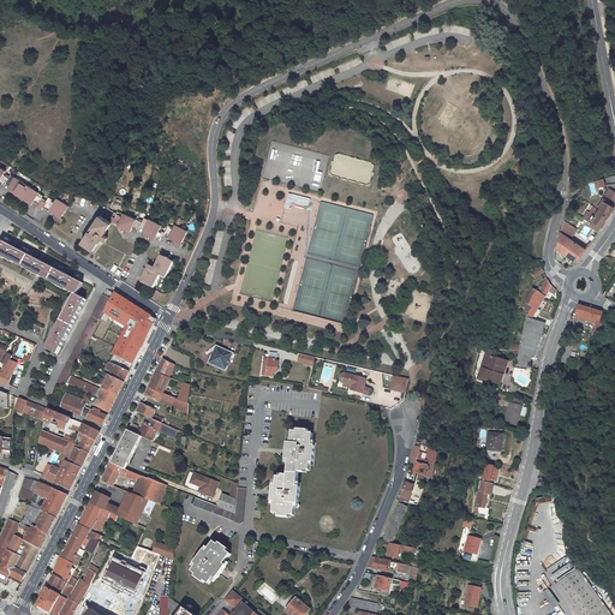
[(318,186),(322,172),(317,171),(320,161),(315,160),(311,172),(315,172),(311,185),(318,186)]
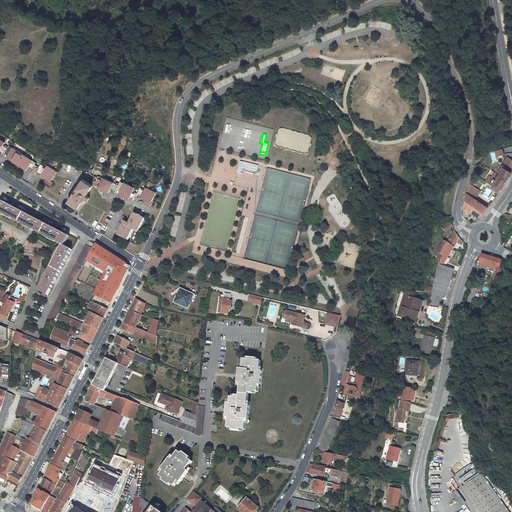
[(0,154),(1,153),(4,155),(5,153),(10,156),(7,159),(27,172),(30,167),(34,170),(32,174),(36,176),(38,173),(42,175),(42,176),(47,179),(45,182),(51,186),(53,183),(52,182),(58,173),(48,166),(47,168),(44,166),(41,171),(36,167),(37,166),(36,165),(37,164),(11,147),(10,150),(5,147),(7,144),(0,139),(0,154)]
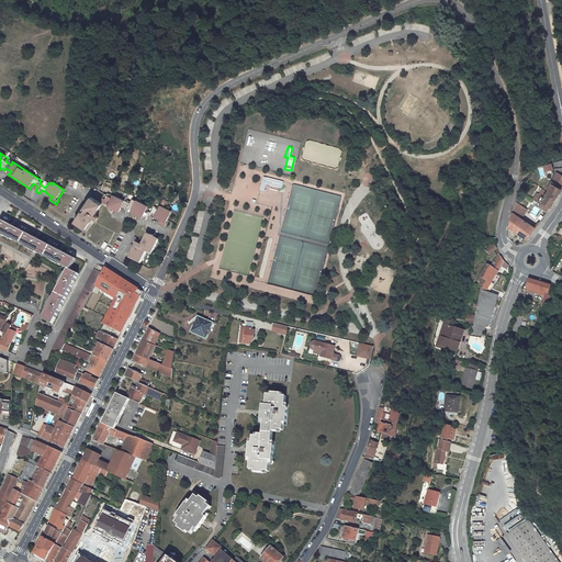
[(259,190),(263,191),(265,184),(281,189),(282,181),(262,177),(259,190)]
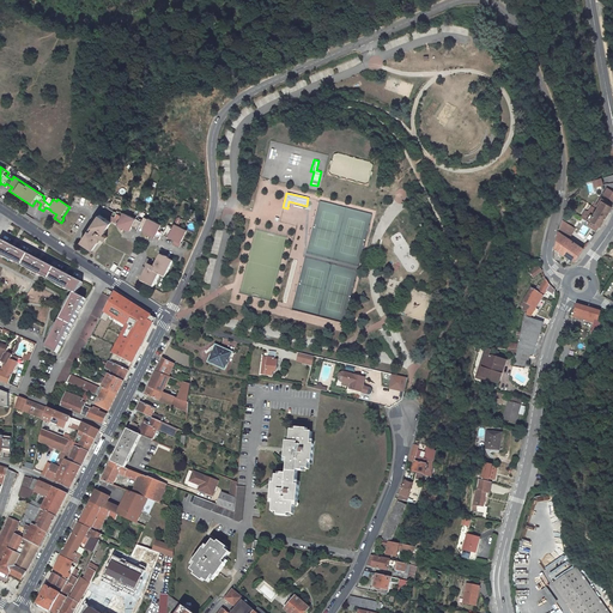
[(596,210),(592,206),(583,219),(589,223),(590,220),(600,226),(612,207),(602,201),(596,210)]
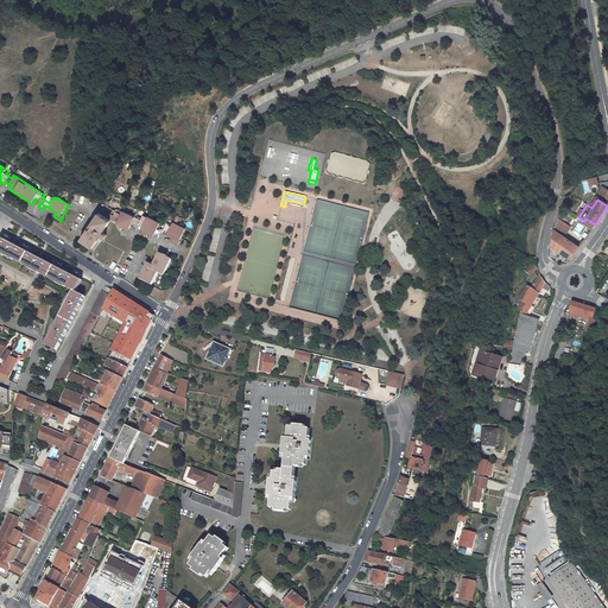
[(124,213),(116,209),(113,217),(120,221),(119,226),(131,232),(134,226),(138,228),(141,220),(125,213),(124,213)]
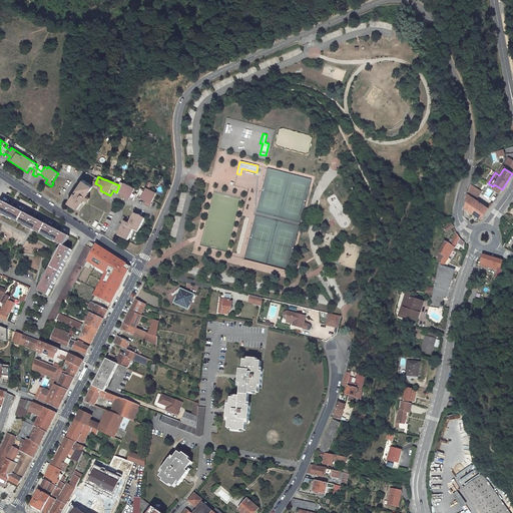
[(454,180),(450,177),(446,184),(449,186),(454,180)]
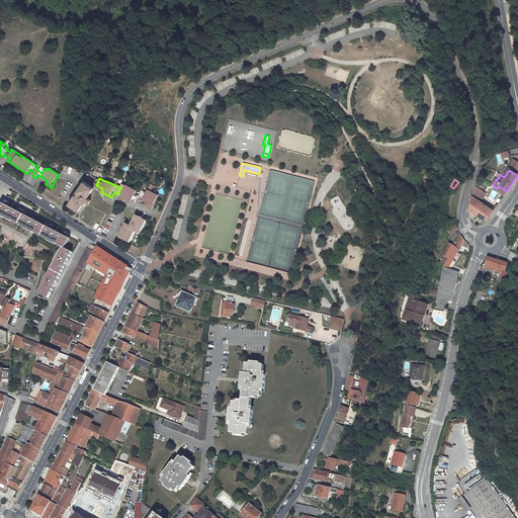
[(96,190),(85,183),(70,206),(80,212),(86,203),(90,205),(92,202),(89,200),(96,190)]
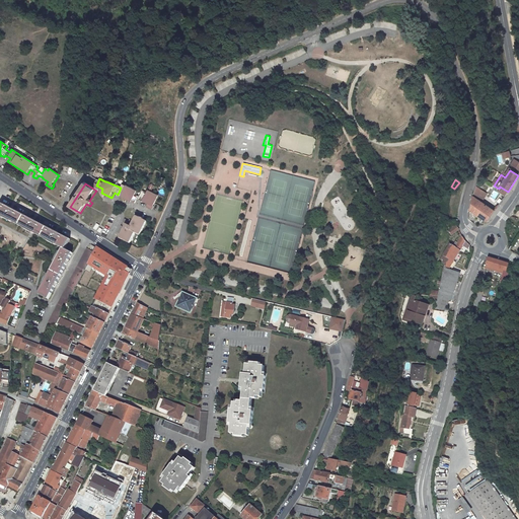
[(129,187),(125,184),(122,192),(126,193),(124,196),(139,204),(142,197),(138,195),(141,191),(130,186),(129,187)]
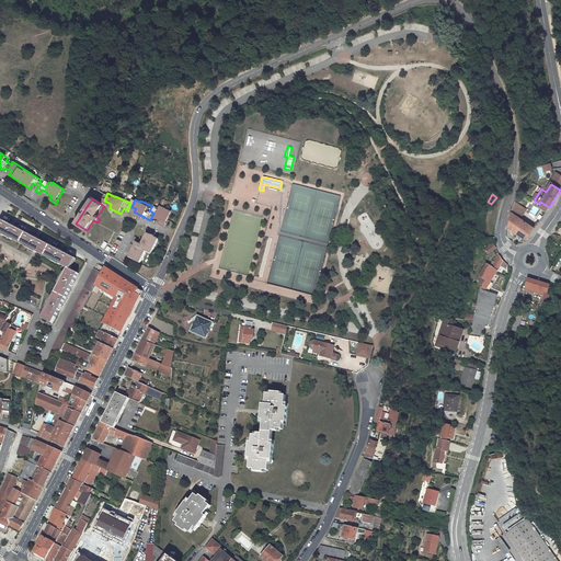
[(526,209),(514,202),(511,212),(519,218),(526,209)]
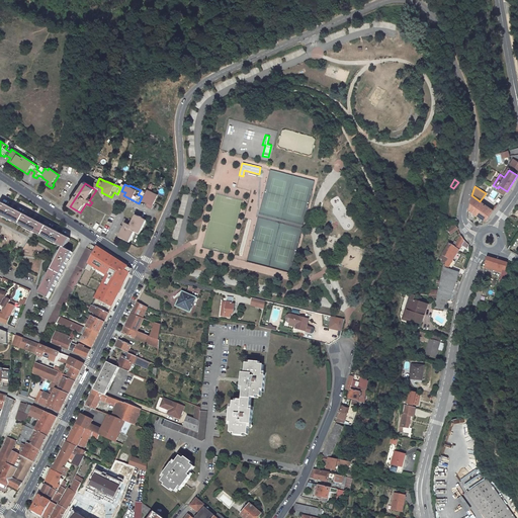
[(157,205),(162,194),(151,189),(150,192),(147,190),(143,198),(150,202),(149,206),(155,209),(158,205),(157,205)]
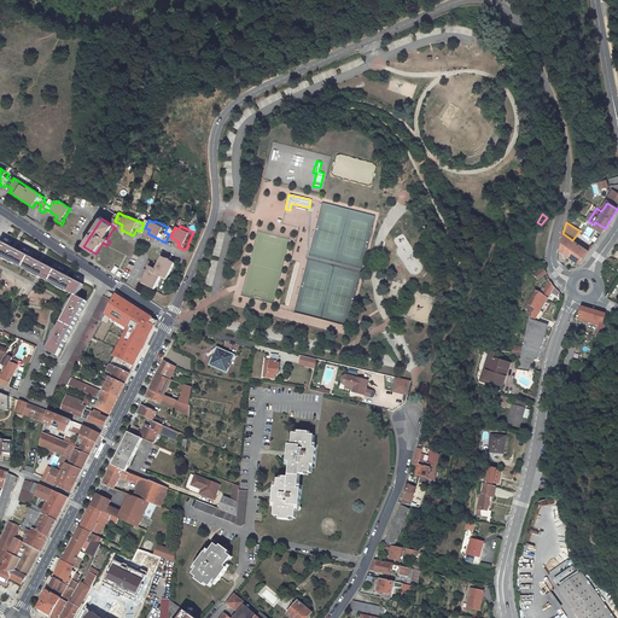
[(578,263),(588,251),(572,240),(563,233),(559,249),(558,260),(563,262),(566,257),(567,258),(569,257),(578,263)]
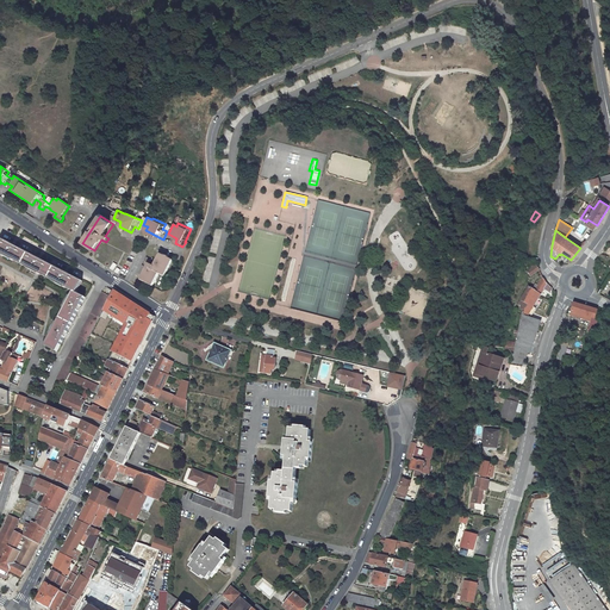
[(30,254),(1,240),(0,242),(0,251),(24,266),(30,254)]
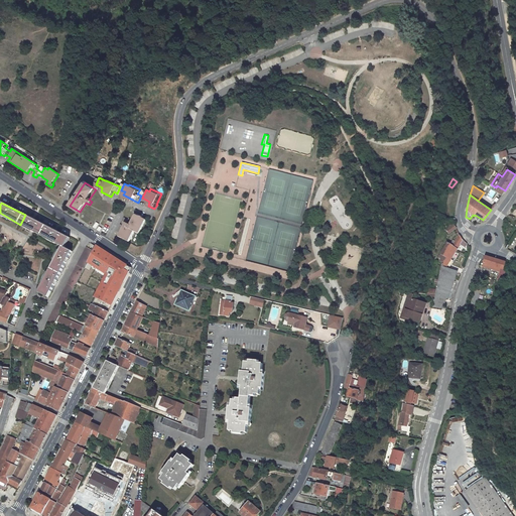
[(47,227),(25,215),(20,225),(42,236),(47,227)]
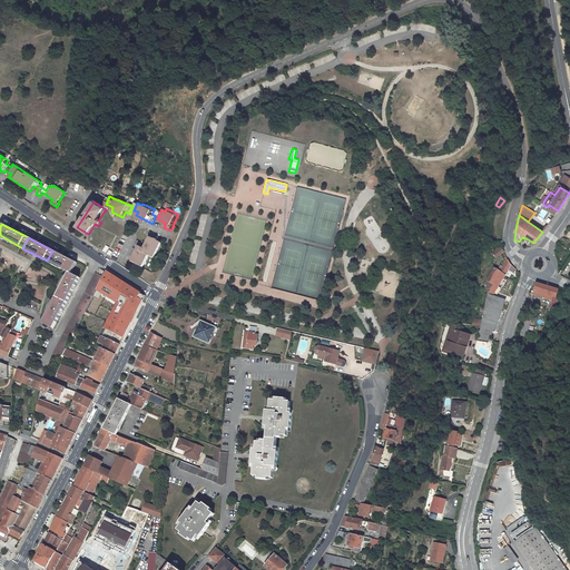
[(166,243),(154,237),(150,244),(143,239),(135,255),(138,257),(136,262),(148,268),(154,256),(158,258),(166,243)]
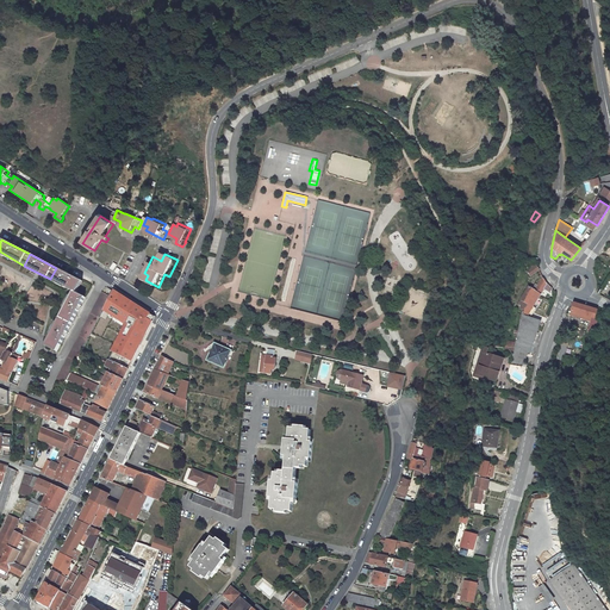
[(119,274),(122,269),(117,267),(118,265),(113,262),(111,269),(119,274)]
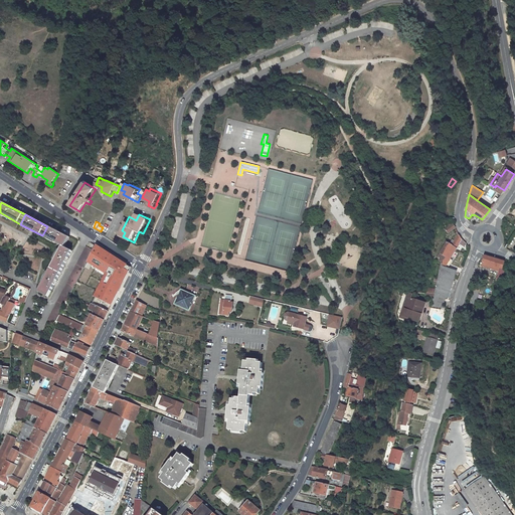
[(456,226),(453,223),(446,229),(448,232),(456,226)]
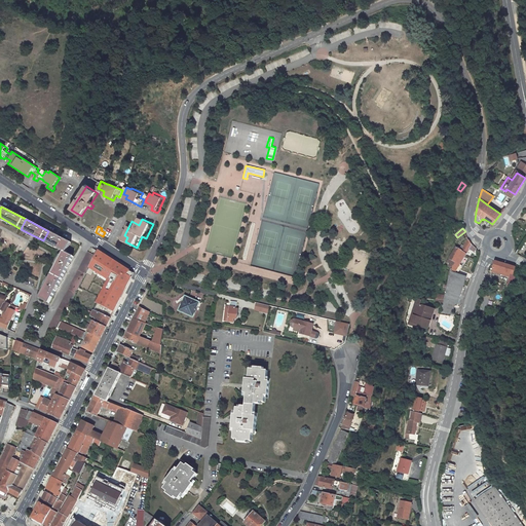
[(70,242),(48,231),(43,240),(65,252),(70,242)]
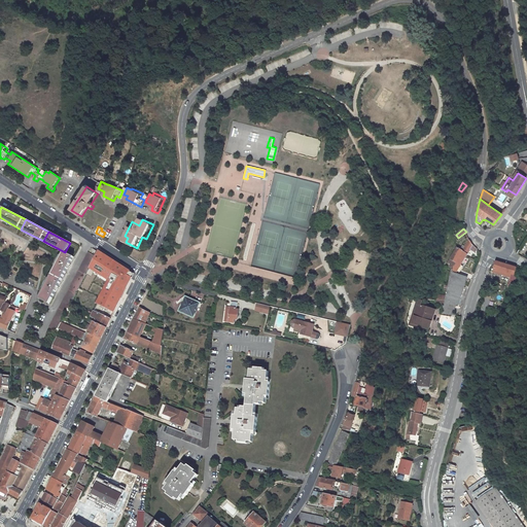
[(465,246),(461,253),(466,255),(470,249),(476,251),(478,248),(473,245),(469,239),(465,246)]
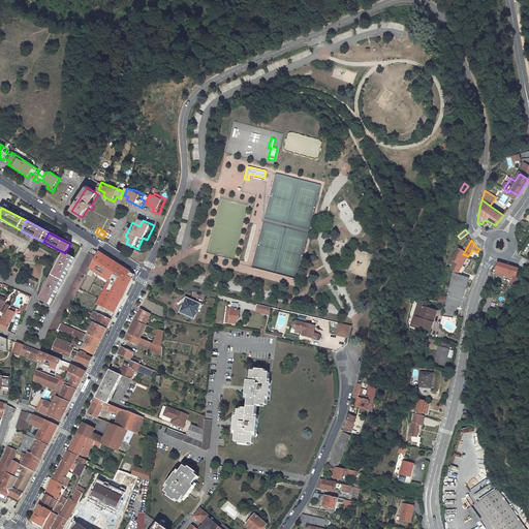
[(450,263),(457,267),(463,254),(467,247),(465,246),(463,250),(459,248),(450,263)]
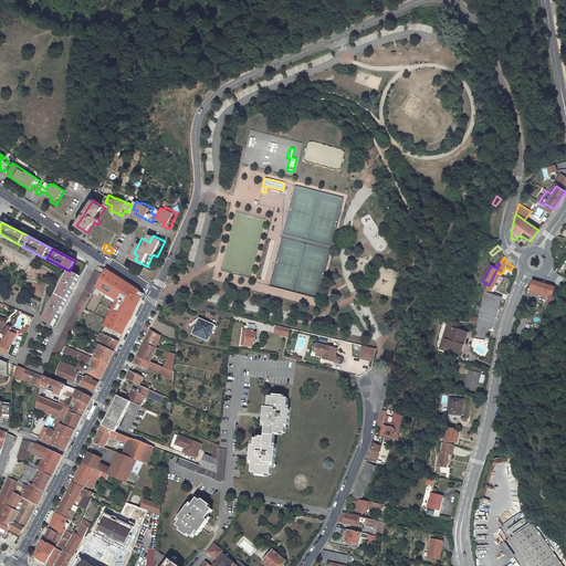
[(67,271),(42,322),(51,327),(77,276),(67,271)]
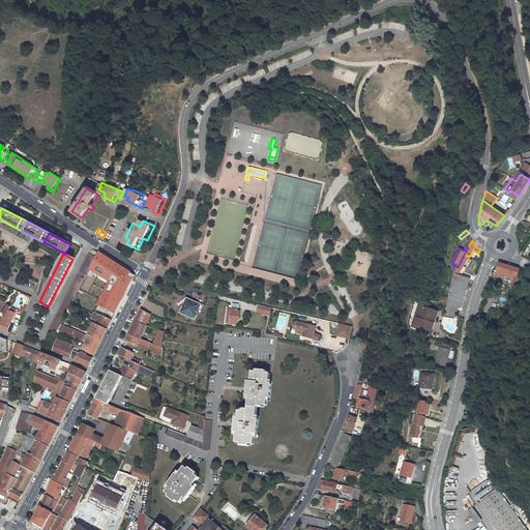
[(95,258),(89,255),(48,329),(55,332),(95,258)]
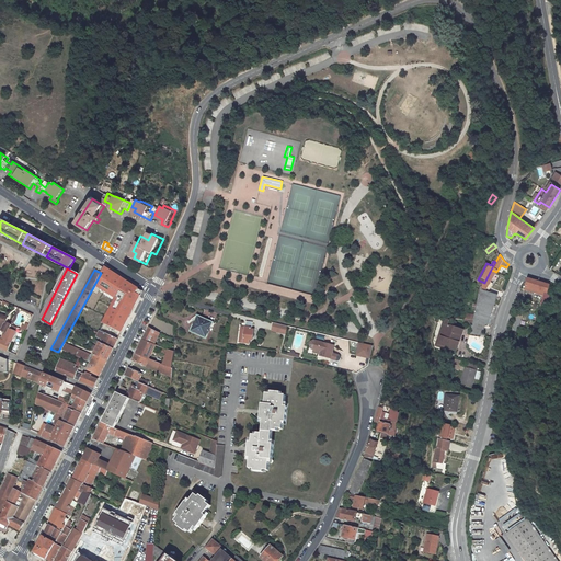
[(480,289),(489,293),(494,284),(491,282),(496,272),(491,270),(484,283),(480,289)]
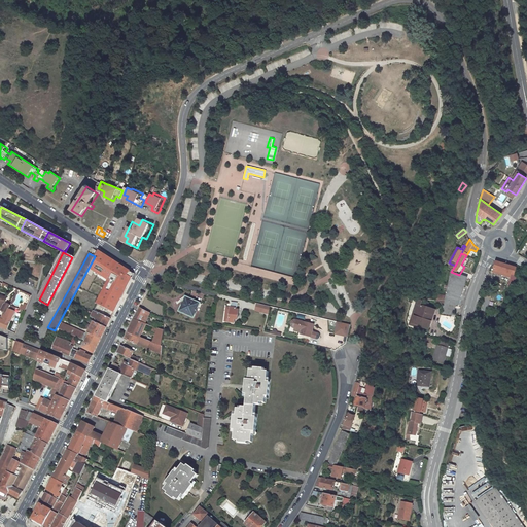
[(134,274),(99,254),(86,278),(101,285),(107,288),(123,296),(134,274)]
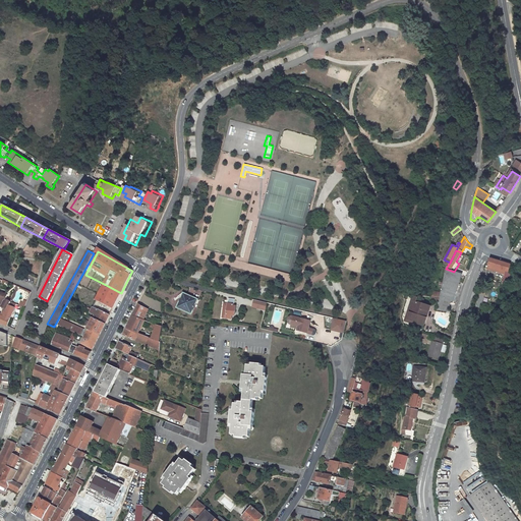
[(488,256),(485,265),(502,270),(499,280),(505,282),(507,277),(508,272),(506,271),(508,263),(488,256)]
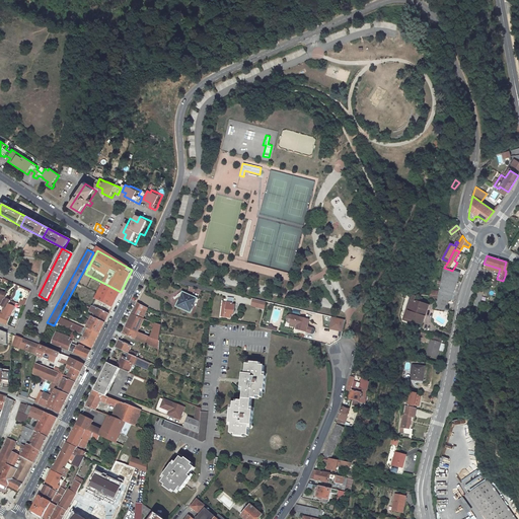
[(452,271),(444,268),(444,271),(439,292),(438,296),(447,298),(451,299),(460,273),(452,271)]
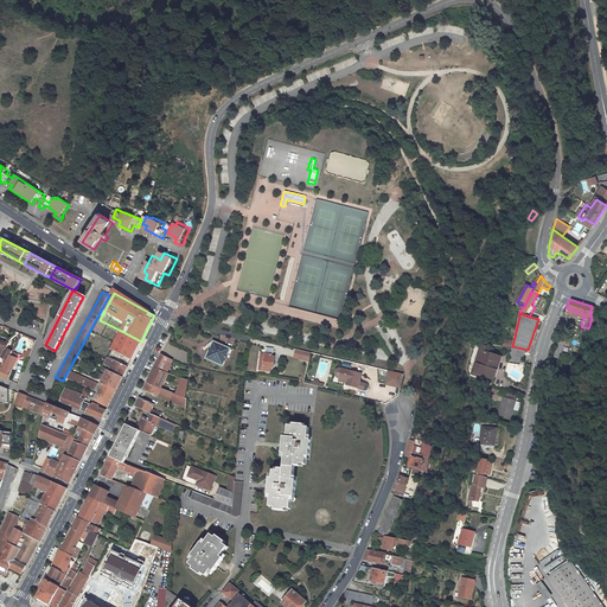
[(121,337),(123,332),(116,328),(112,338),(125,346),(120,355),(132,360),(139,346),(121,337)]
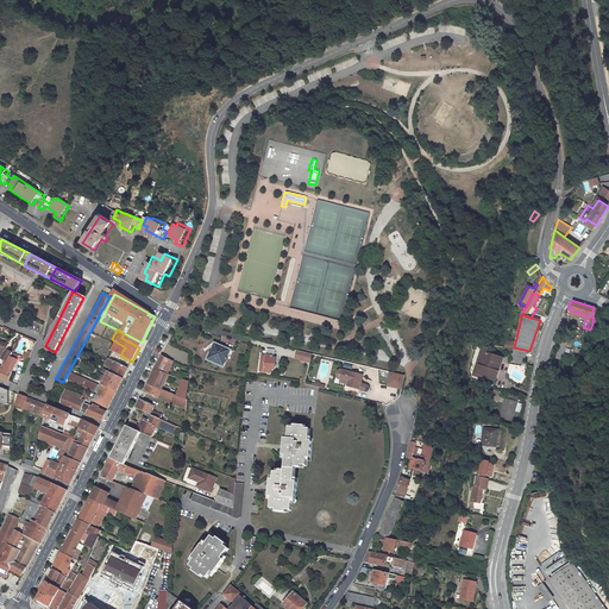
[(142,343),(124,333),(121,338),(139,347),(142,343)]
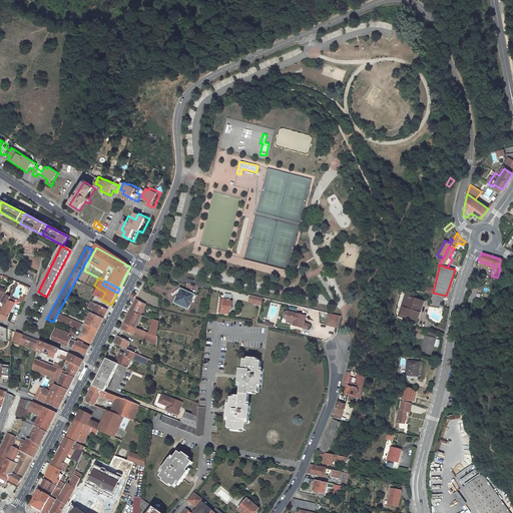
[(6,290),(0,288),(0,301),(3,303),(2,308),(5,309),(9,297),(5,295),(6,290)]
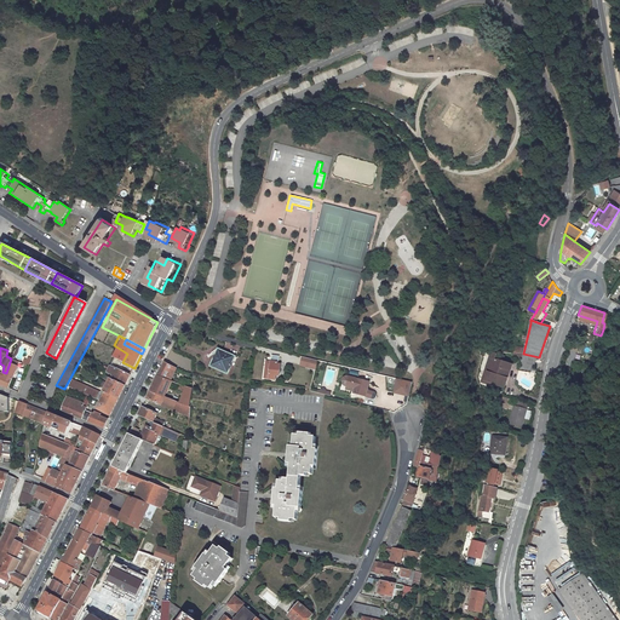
[(216,361),(213,360),(211,367),(228,375),(236,357),(229,354),(228,356),(219,352),(216,361)]
